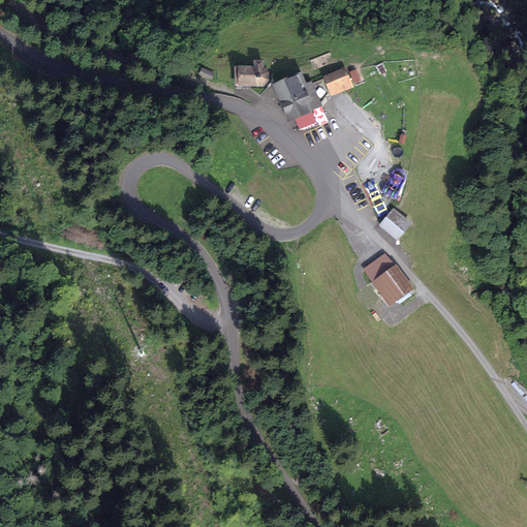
[(257,66),(243,67),(243,83),(265,83),(269,79),(269,71),(265,67),(265,60),(257,60),(257,66)]
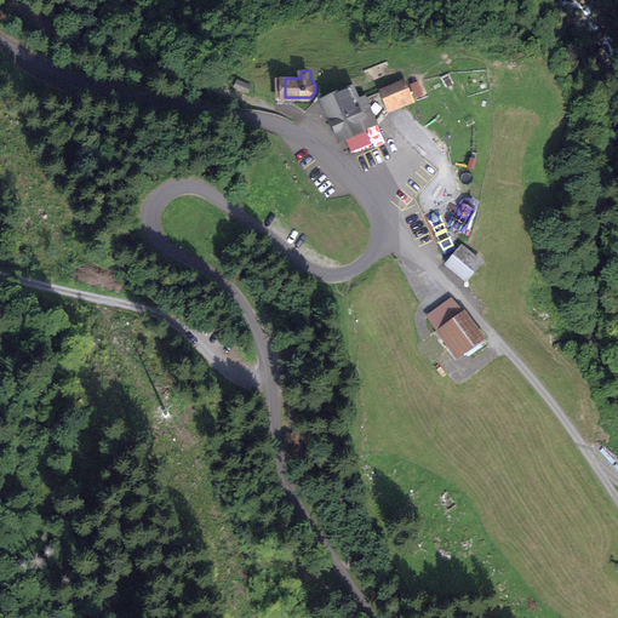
[(344,89),(320,99),(341,143),(379,125),(366,96),(352,103),(344,89)]
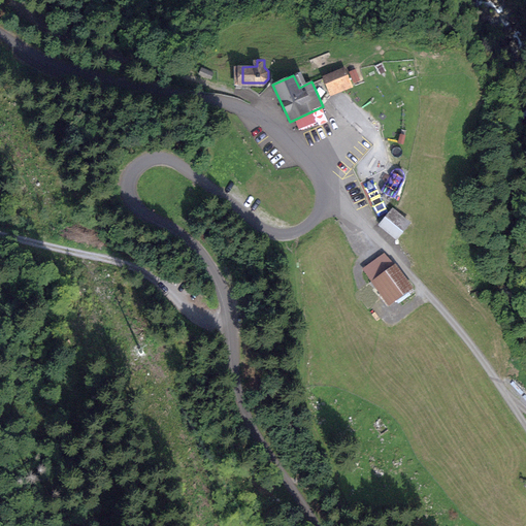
[(342,75),(321,84),(326,97),(348,88),(342,75)]
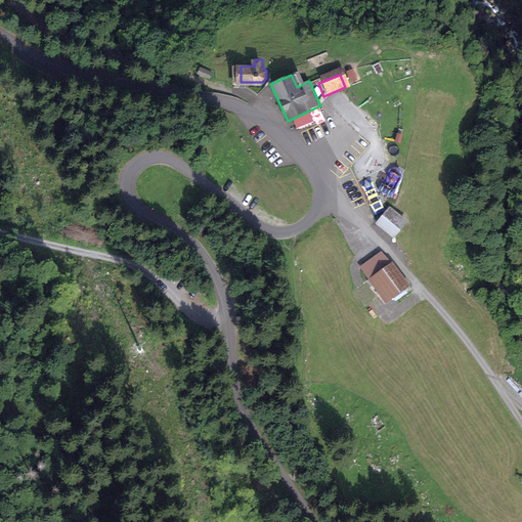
[(390,210),(376,224),(391,240),(405,225),(390,210)]
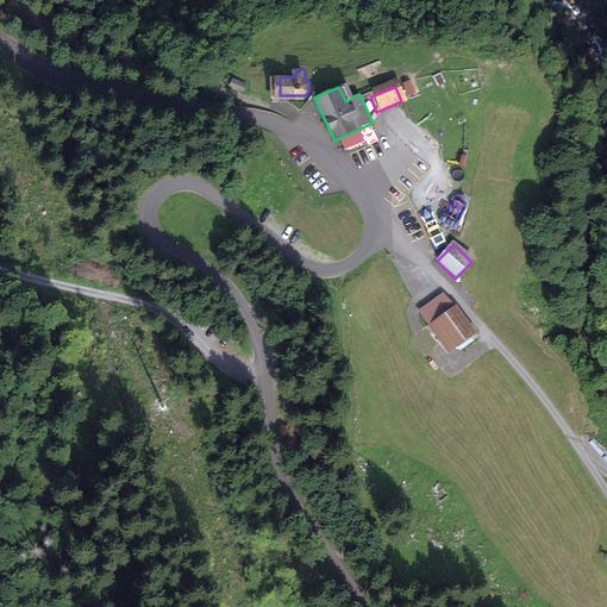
[(433,291),(413,305),(448,352),(471,336),(452,310),(449,312),(433,291)]
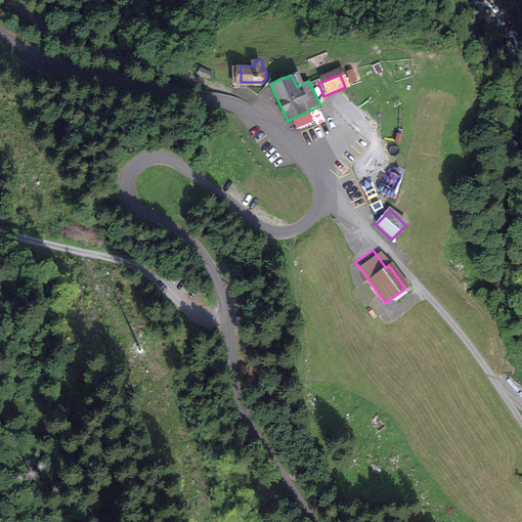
All buildings are outlined.
